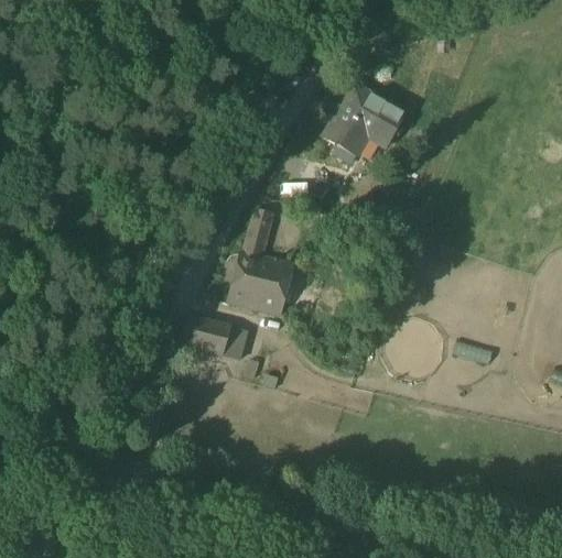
[(407,112),(356,83),(325,135),(358,154),(371,130),(390,141),(407,112)]
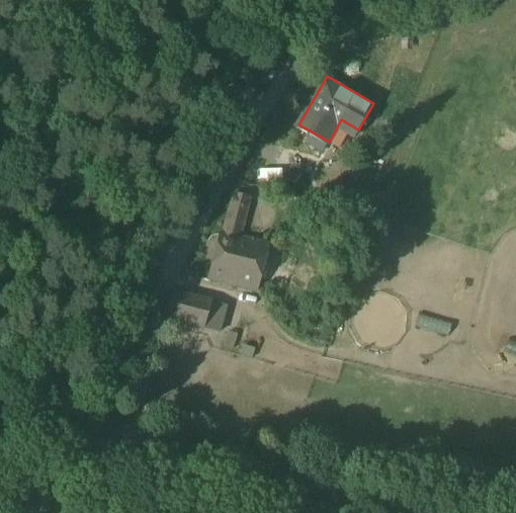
[(232,193),(222,229),(239,234),(250,198),(232,193)]
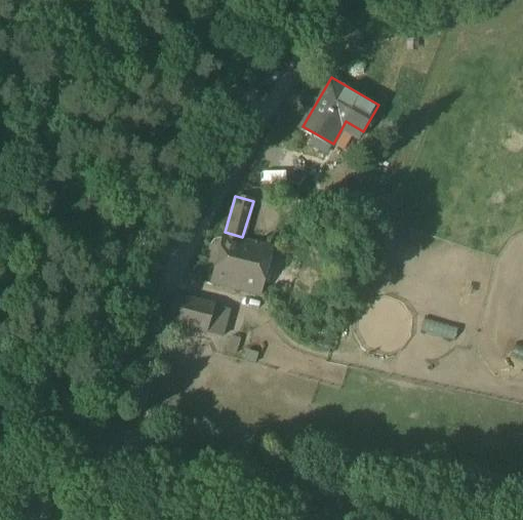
[(242,237),(225,232),(211,276),(258,289),(272,245),(242,237)]
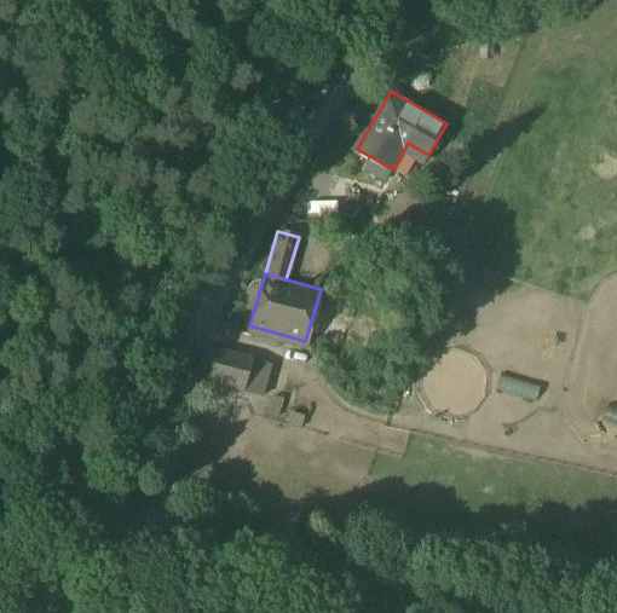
[(254,357),(209,345),(201,376),(246,387),(254,357)]
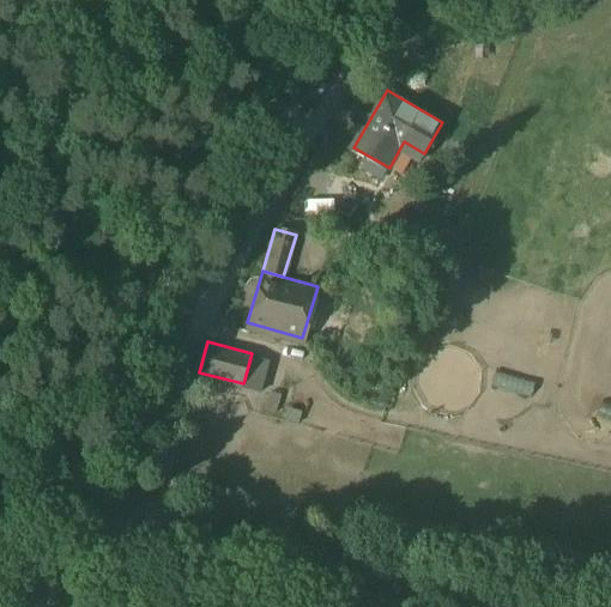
[(270,358),(252,353),(243,383),(261,388),(270,358)]
